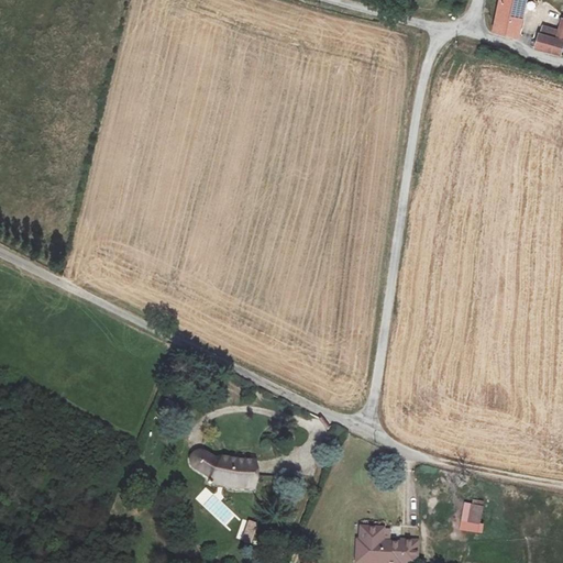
[(506,33),(519,39),(526,0),(501,0),(496,29),(506,33)]
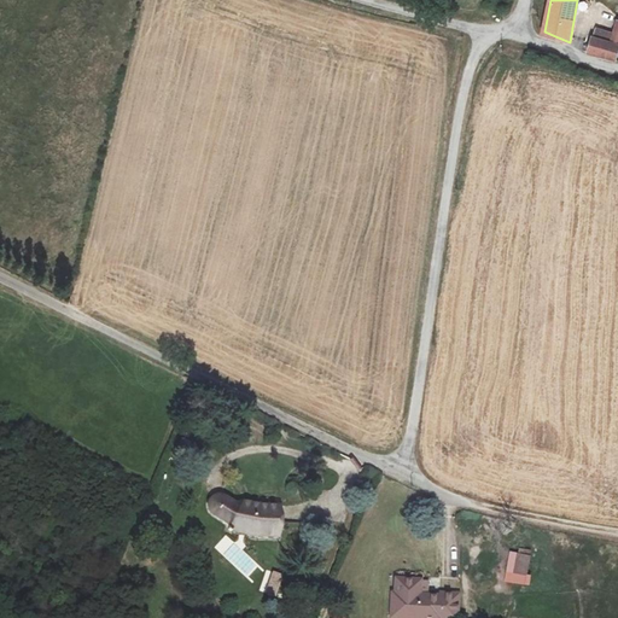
[(595,30),(589,50),(589,54),(617,63),(617,22),(613,34),(595,30)]
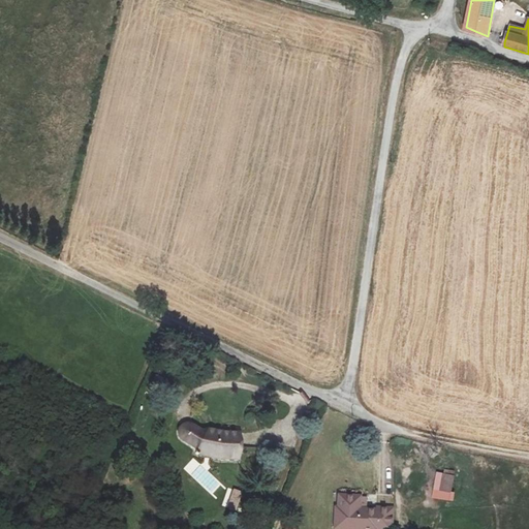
[(214,450),(216,447),(215,439),(227,439),(227,447),(246,445),(246,419),(231,425),(215,424),(213,429),(198,424),(193,425),(190,427),(190,430),(190,433),(192,437),(207,444),(207,447),(208,450),(211,452),(214,450)]
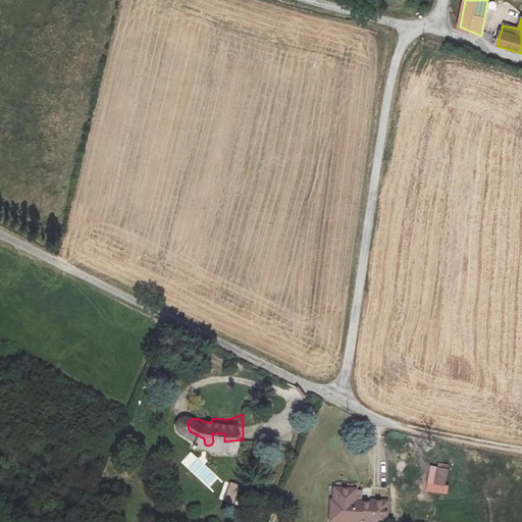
[(212,433),(213,441),(224,441),(224,433),(212,433)]
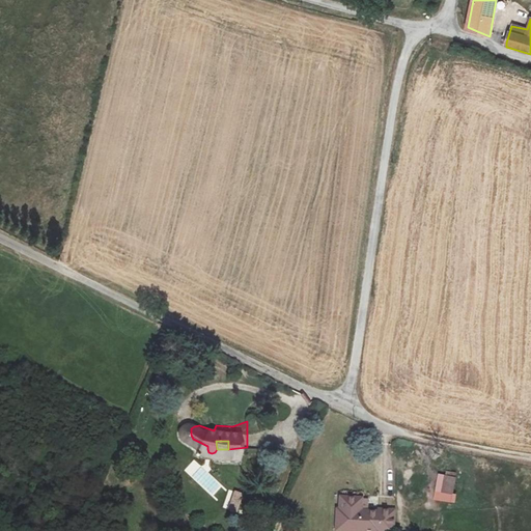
[(184,471),(213,497),(223,485),(194,459),(184,471)]
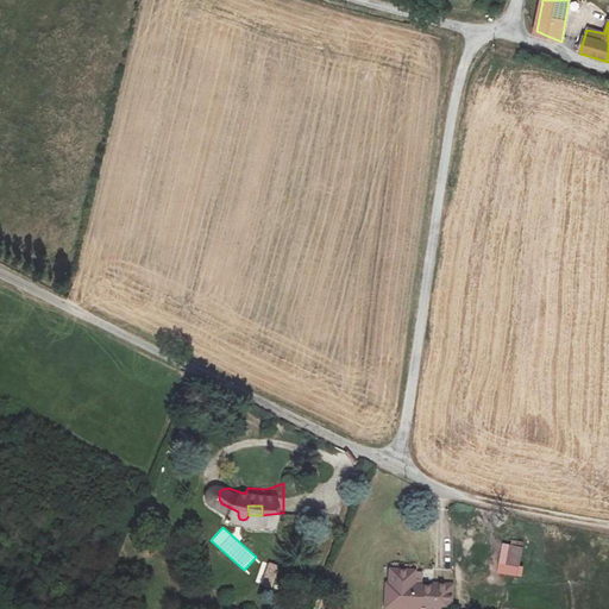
[(521,576),(523,544),(500,541),(497,575),(521,576)]
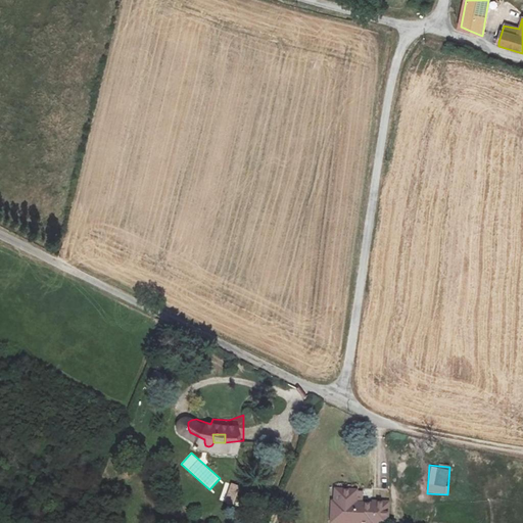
[(233,506),(239,486),(225,482),(220,502),(233,506)]
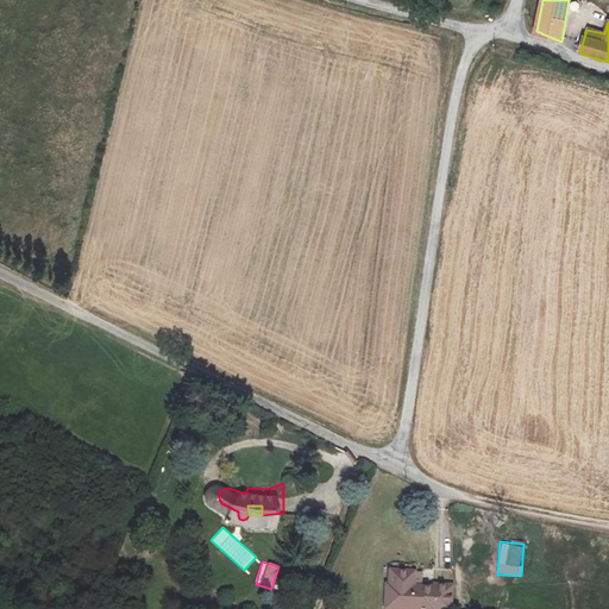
[(382,608),(384,608),(391,608),(395,586),(391,585),(395,567),(394,567),(390,585),(385,585),(382,608)]
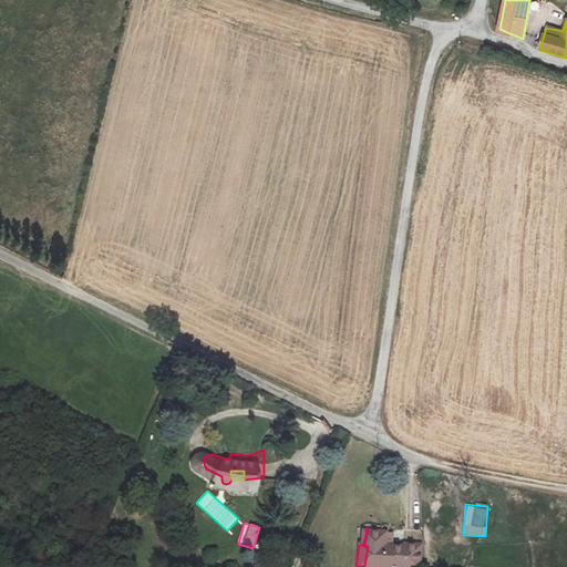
[(389,531),(368,528),(364,545),(368,546),(364,566),(416,566),(421,549),(404,547),(403,550),(387,548),(389,531)]
